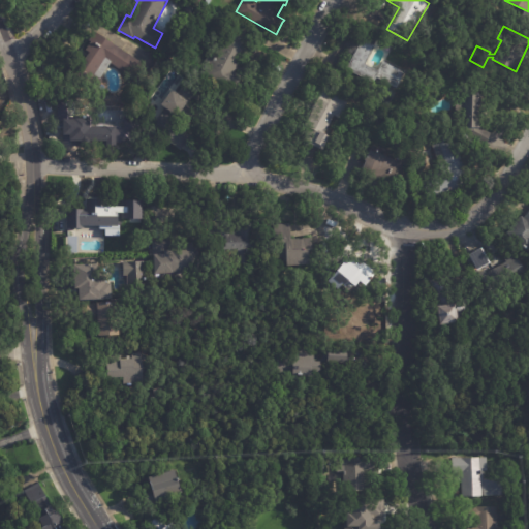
[(251,41),(235,72),(242,76),(235,92),(199,73),(212,50),(216,52),(228,29),(251,41)]
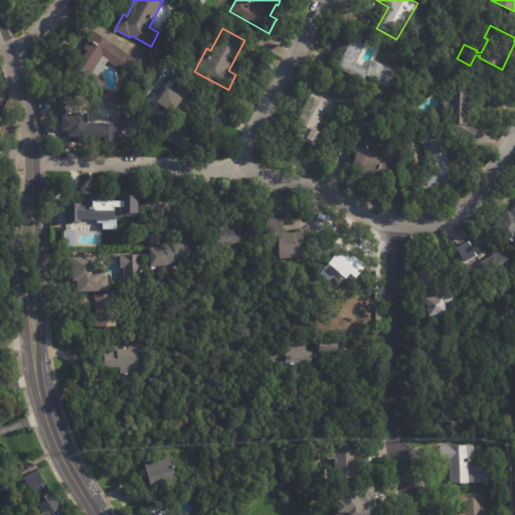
[(141,63),(132,77),(108,61),(99,75),(102,77),(96,87),(69,69),(95,31),(141,63)]
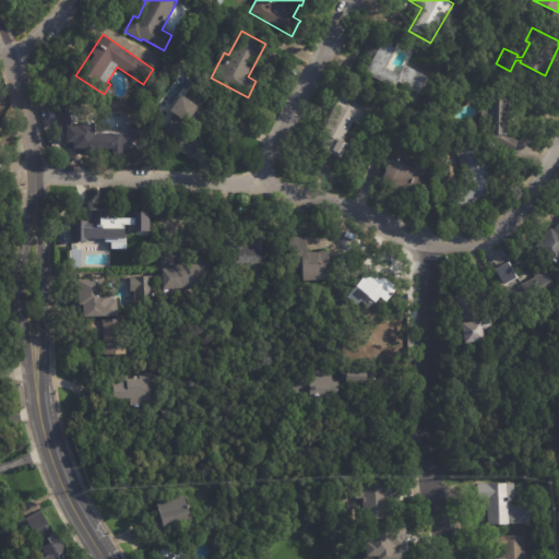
[(395,49),(397,50),(387,69),(402,78),(395,90),(366,73),(384,43),(387,44),(388,43),(392,45),(391,47),(395,49)]
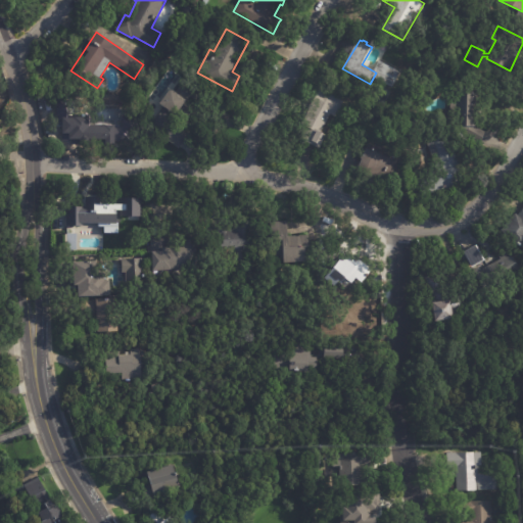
[(193,114),(185,125),(176,117),(172,123),(189,135),(179,149),(150,127),(165,106),(160,103),(172,88),(177,92),(181,86),(192,94),(186,102),(196,109),(193,114)]
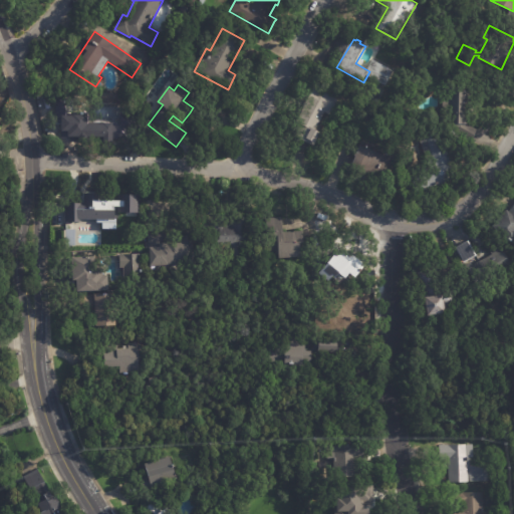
[(310,144),(298,137),(304,125),(298,122),(307,105),(305,104),(314,87),(338,99),(330,114),(325,112),(316,130),(321,133),(314,146),(310,144)]
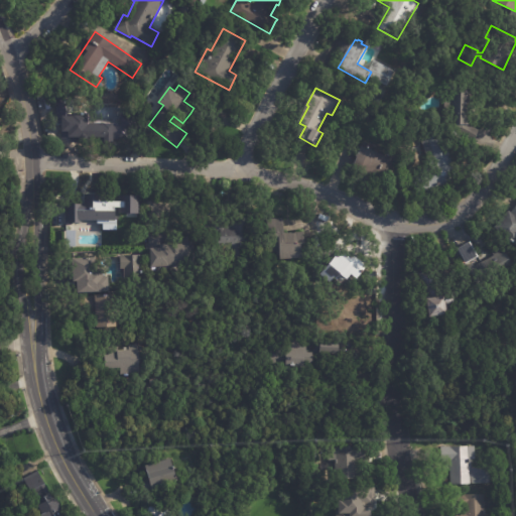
[(479,130),(480,130),(474,141),(463,134),(460,139),(452,134),(454,130),(454,111),(446,111),(446,102),(452,102),(452,92),(470,91),(470,94),(474,94),(474,107),(471,107),(471,125),(479,130)]
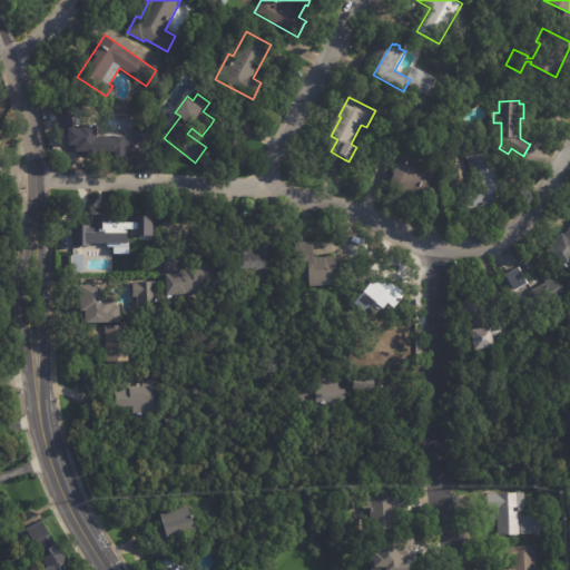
[(117,115),(129,115),(129,121),(135,121),(135,133),(133,131),(131,146),(120,145),(120,149),(110,149),(110,141),(96,140),(96,130),(111,130),(111,115),(117,115)]
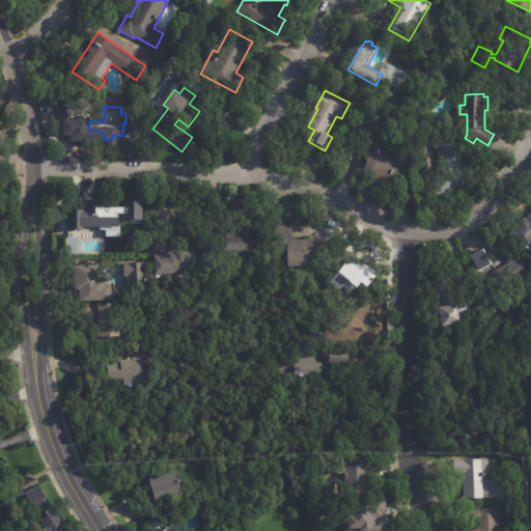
[(458,143),(468,169),(466,171),(467,178),(465,187),(430,199),(424,183),(438,177),(438,173),(440,167),(444,163),(442,157),(439,158),(434,146),(439,144),(438,141),(462,133),(465,141),(458,143)]
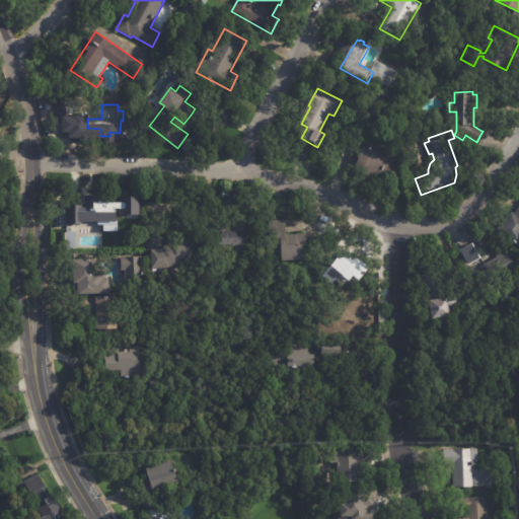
[(379,148),(377,152),(387,156),(390,151),(401,156),(391,180),(380,176),(379,178),(356,168),(365,147),(371,149),(373,143),(380,146),(379,148)]
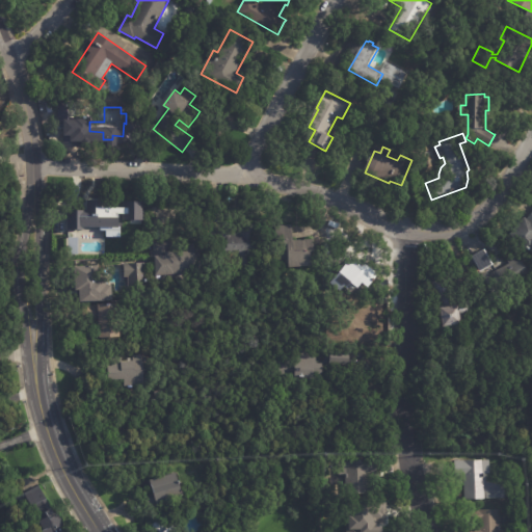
[(110,227),(85,227),(85,230),(68,230),(69,210),(87,210),(88,201),(103,201),(103,206),(120,206),(120,228),(110,227)]
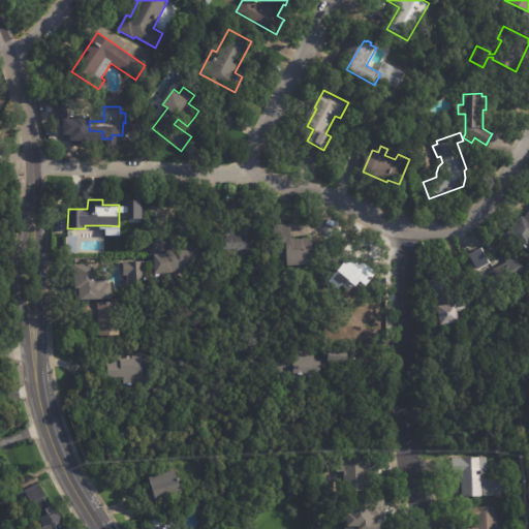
[(525,217),(528,212),(528,251),(506,234),(522,215),(525,218),(525,217)]
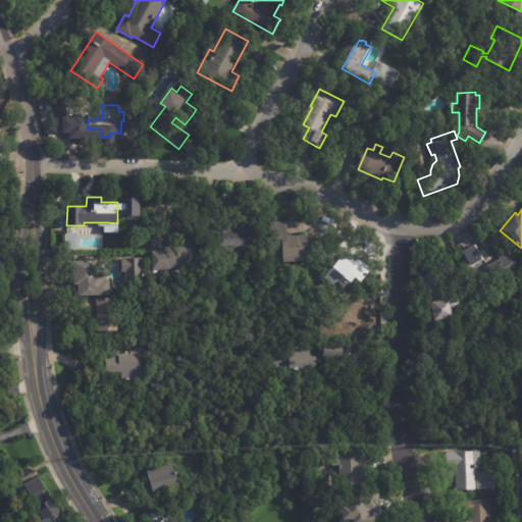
[(244,261),(230,260),(230,253),(218,253),(218,244),(223,244),(224,237),(210,236),(211,220),(227,220),(227,227),(233,227),(235,221),(255,221),(255,254),(244,253),(244,261)]
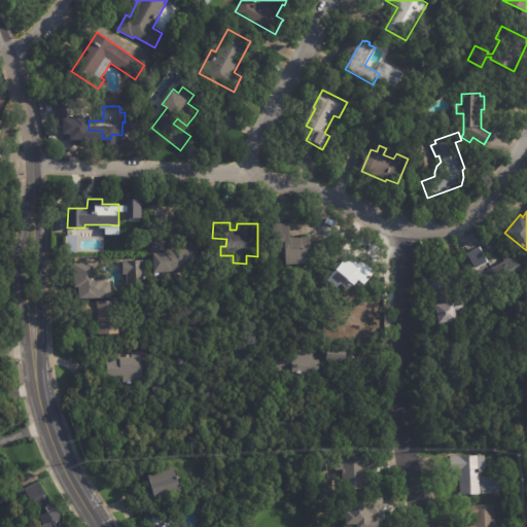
[(288,225),(288,238),(310,238),(311,251),(309,251),(309,264),(286,265),(285,252),(272,253),(271,223),(288,223),(288,225)]
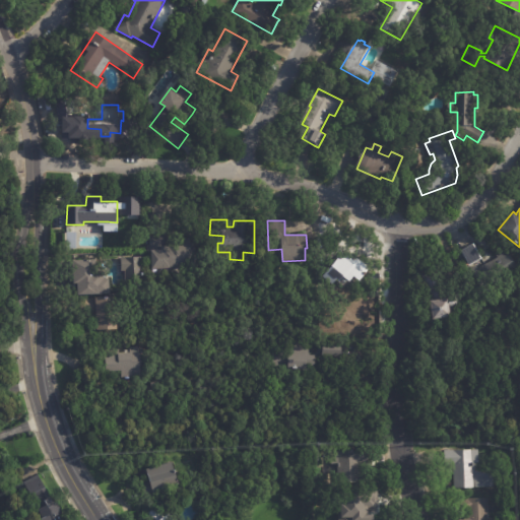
[(153,269),(152,254),(151,254),(150,236),(169,236),(169,239),(194,238),(195,268),(153,269)]
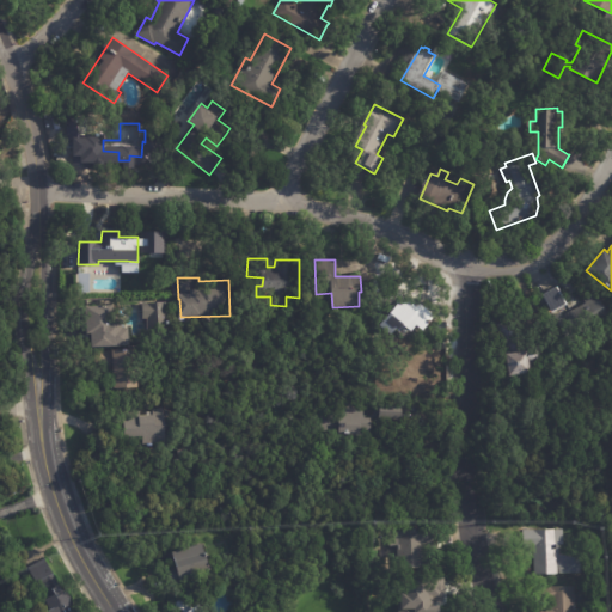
[(569,305),(556,313),(545,295),(558,287),(569,305)]
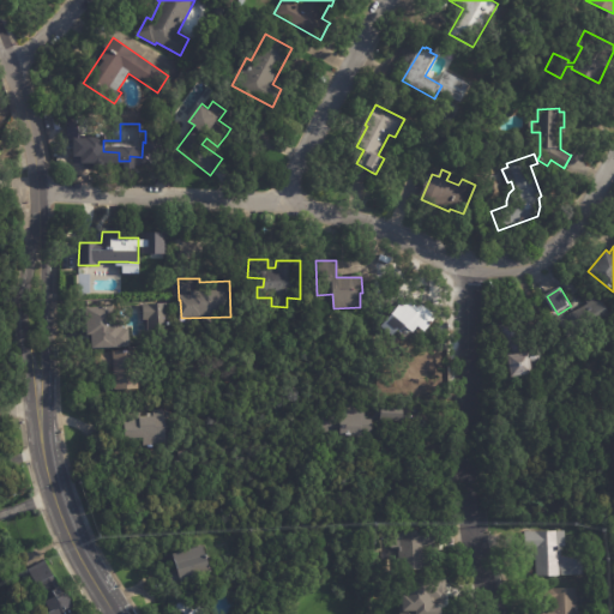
[(613,313),(613,319),(594,330),(583,308),(605,296),(613,313)]
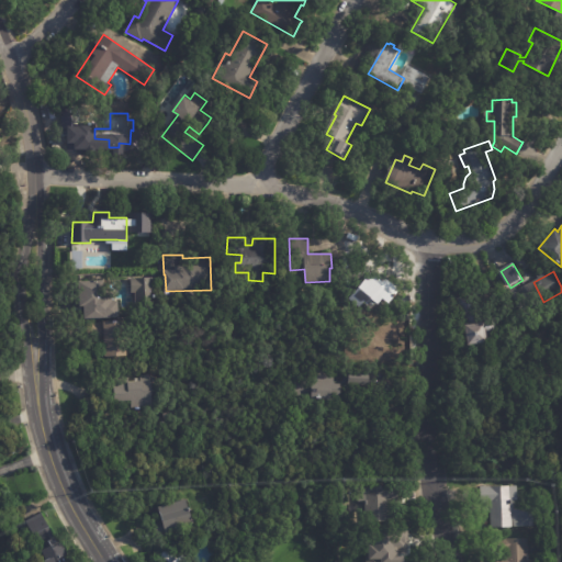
[(136,308),(135,292),(127,292),(126,280),(150,278),(150,274),(158,273),(160,310),(136,311),(136,308)]
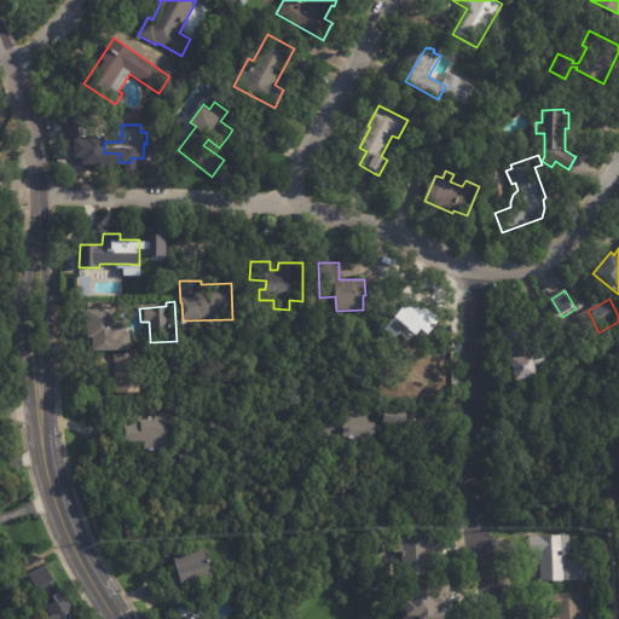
[(412,306),(421,313),(424,308),(440,323),(431,334),(424,329),(420,335),(412,329),(408,334),(405,331),(399,339),(388,328),(410,304),(412,306)]
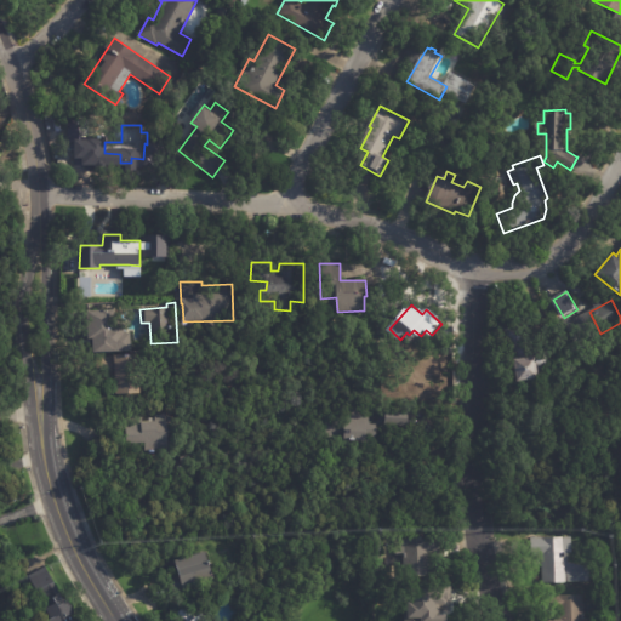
[(123,325),(125,324),(126,332),(132,332),(132,351),(95,352),(93,339),(89,339),(89,311),(115,311),(115,325),(123,325)]
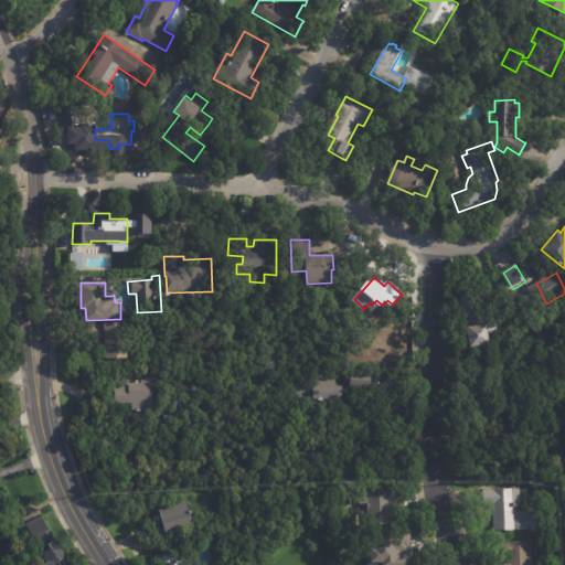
[(483,298),(487,320),(500,318),(503,337),(491,339),(492,343),(473,348),(470,327),(469,319),(465,320),(460,298),(482,294),(483,298)]
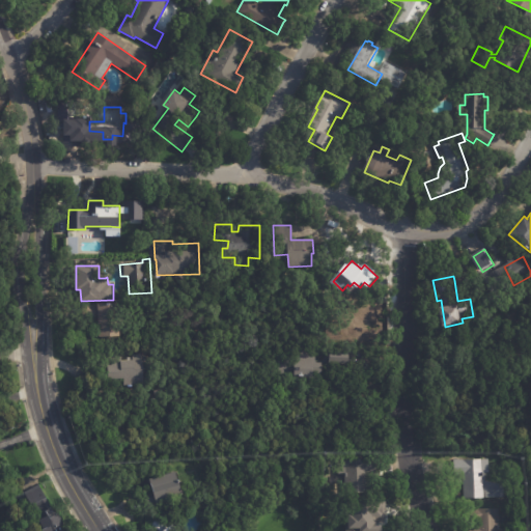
[(101,337),(100,320),(85,322),(84,305),(119,303),(121,336),(101,337)]
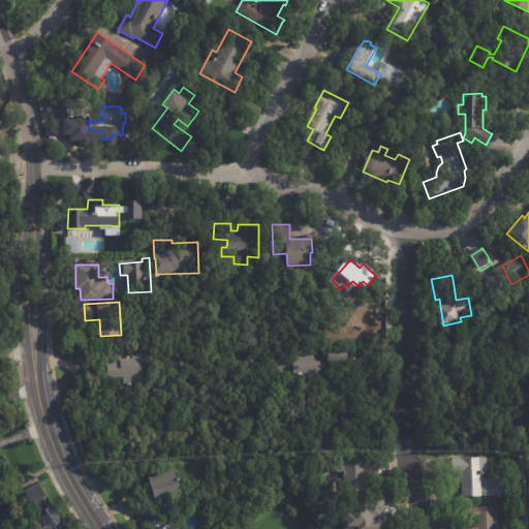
[(312,351),(312,355),(316,355),(316,363),(323,363),(323,372),(315,372),(315,376),(279,375),(279,359),(298,360),(298,349),(312,349),(312,351)]
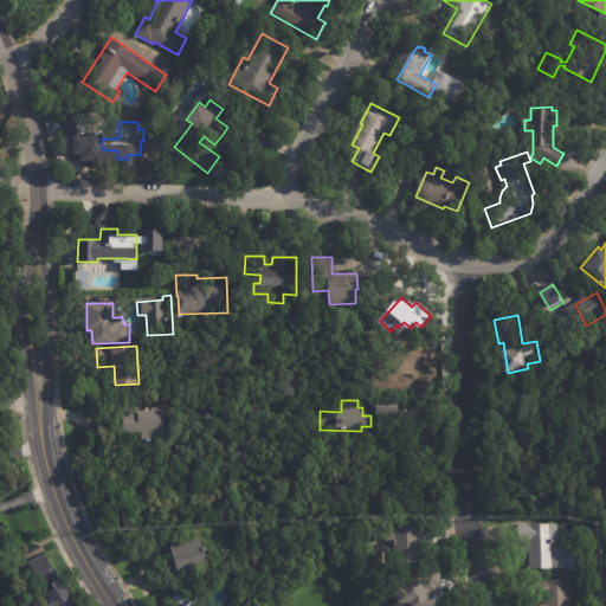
[(401,405),(401,418),(378,418),(378,401),(401,401),(401,405)]
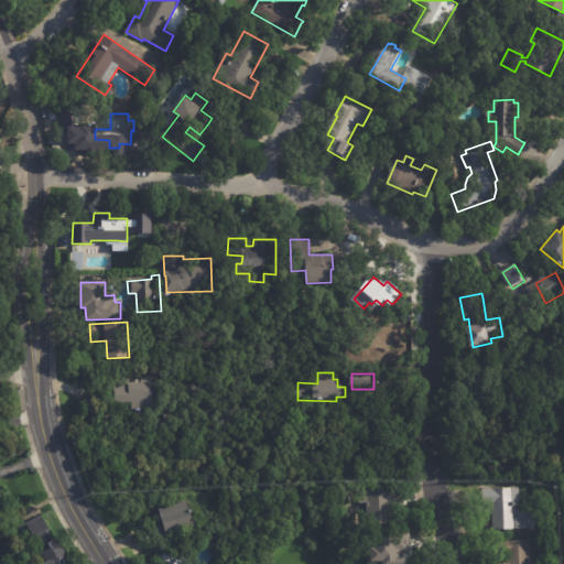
[(119,400),(119,386),(145,384),(144,377),(155,376),(158,411),(141,412),(141,411),(137,411),(136,403),(119,404),(119,400)]
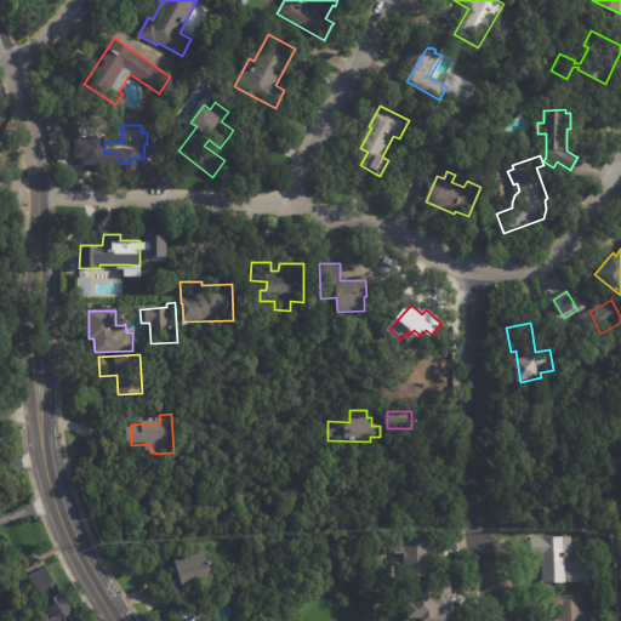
[(533,553),(533,539),(574,537),(574,556),(569,556),(569,558),(568,558),(568,582),(543,584),(543,556),(533,556),(533,553)]
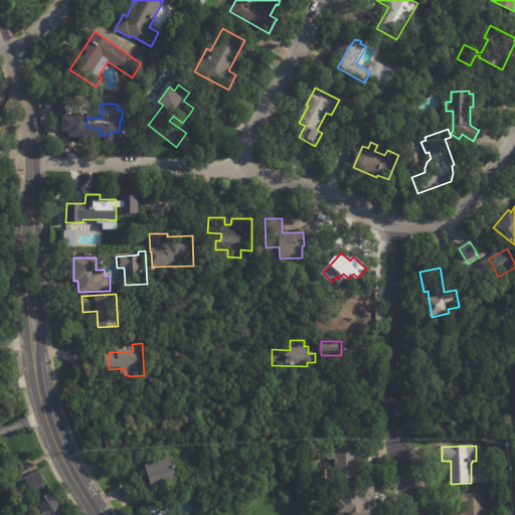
[(366,453),(366,461),(358,461),(358,465),(361,465),(362,479),(337,479),(337,463),(329,463),(329,451),(335,450),(335,448),(366,447),(366,453)]
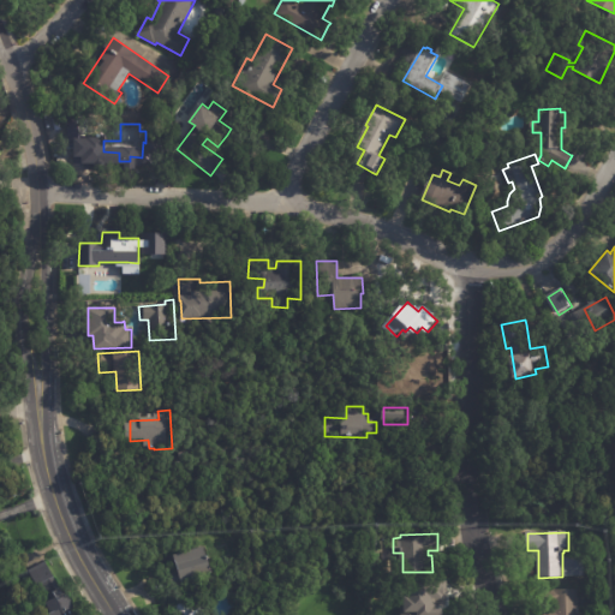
[(171,585),(167,573),(177,569),(173,556),(203,548),(210,574),(171,586),(171,585)]
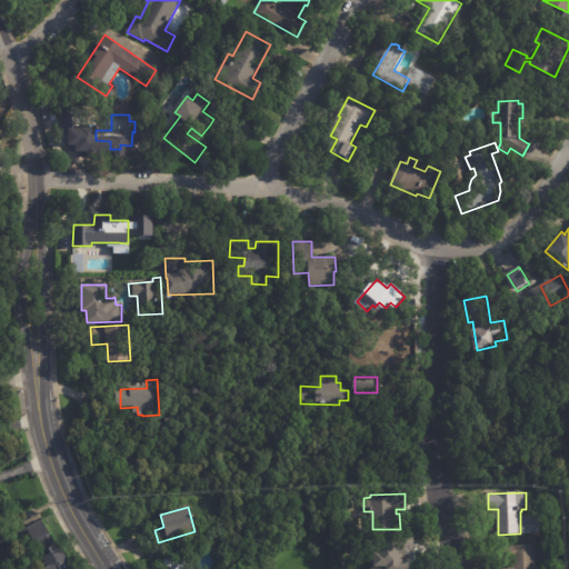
[(46,568),(38,555),(40,553),(28,528),(42,520),(59,553),(63,551),(69,562),(65,563),(67,568),(46,568)]
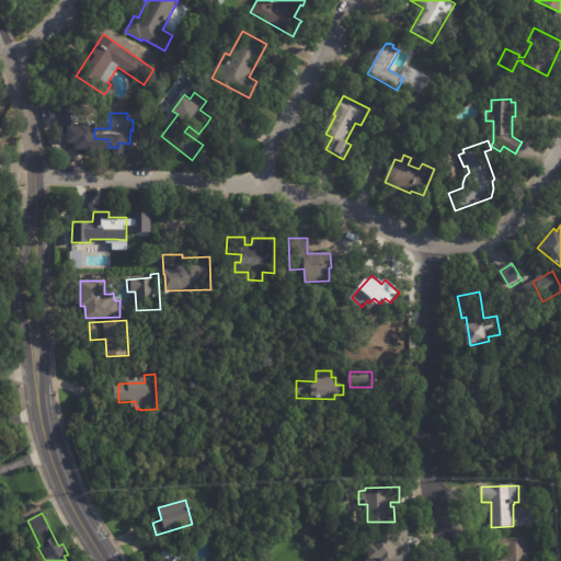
[(407,535),(407,548),(387,547),(387,553),(392,553),(391,560),(362,560),(362,550),(370,551),(370,530),(407,531),(407,535)]
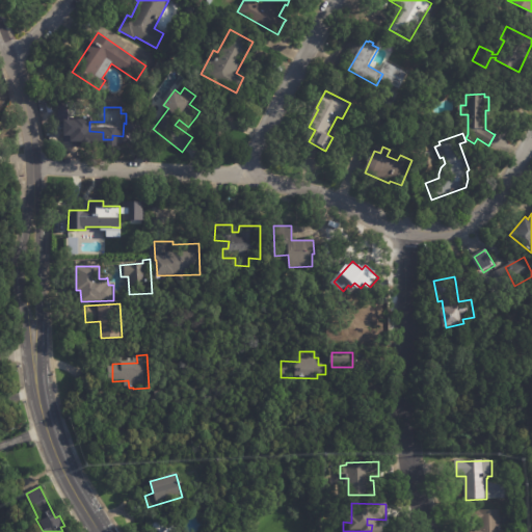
[(502,517),(502,527),(503,527),(503,531),(507,531),(471,531),(471,528),(479,528),(479,523),(470,523),(470,511),(501,511),(502,517)]
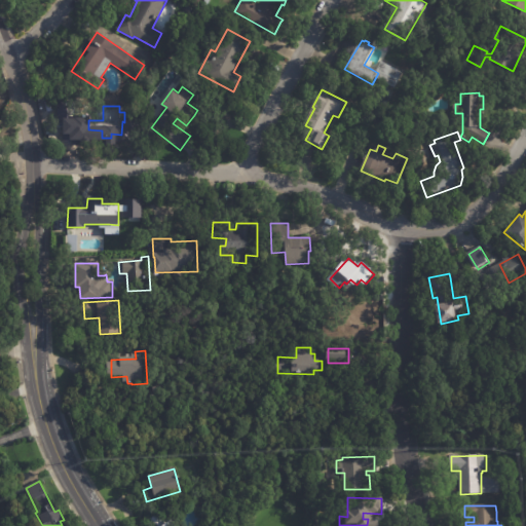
[(147,525),(145,523),(158,513),(166,524),(172,520),(176,525),(147,525)]
